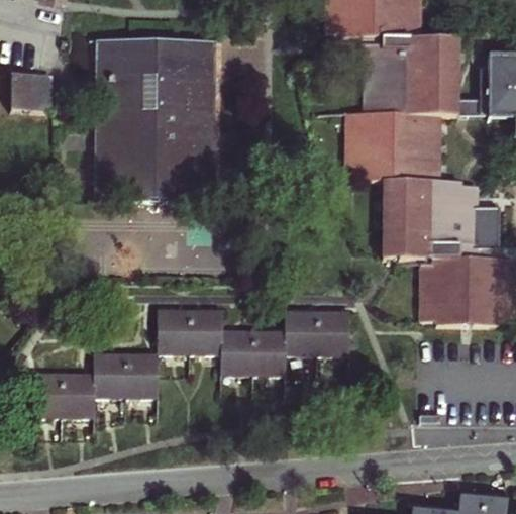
[(440,116),(456,116),(457,99),(458,38),(420,37),(420,0),(325,0),(325,32),(340,32),(340,36),(364,37),(363,113),(440,116)]
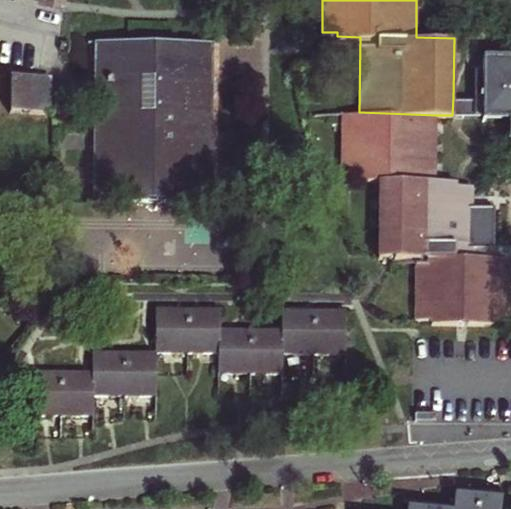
[(211,41),(97,40),(96,197),(209,199),(211,41)]
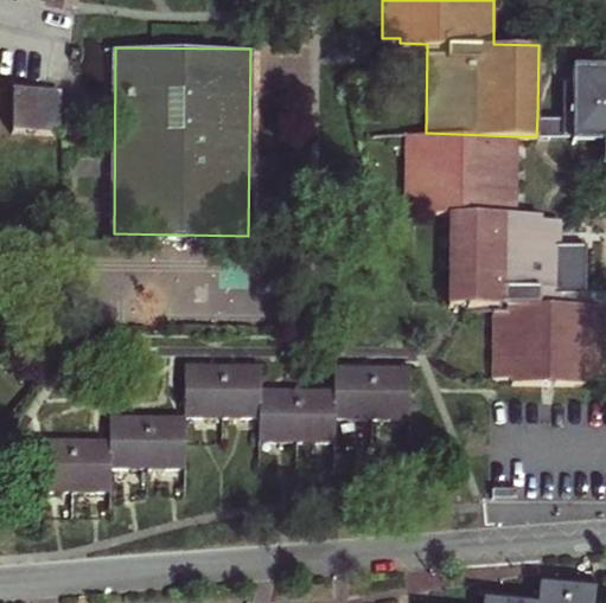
[(605,66),(575,66),(574,116),(537,116),(536,136),(605,136),(605,66)]
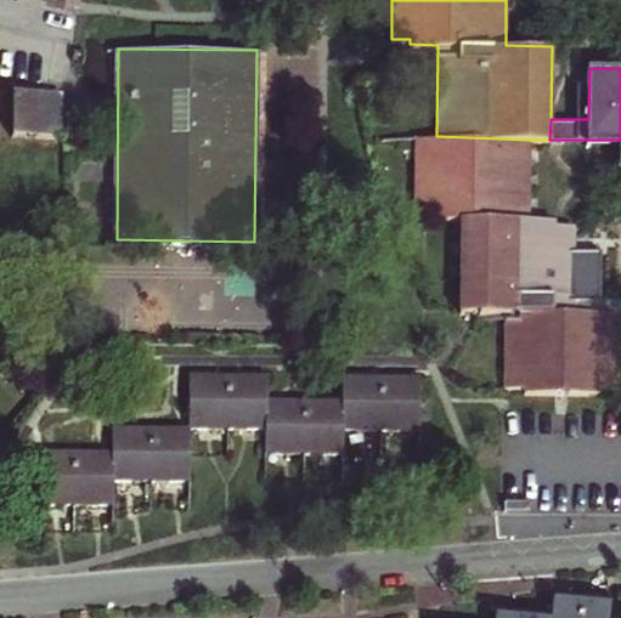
[(11,129),(35,129),(35,90),(11,90),(11,129)]
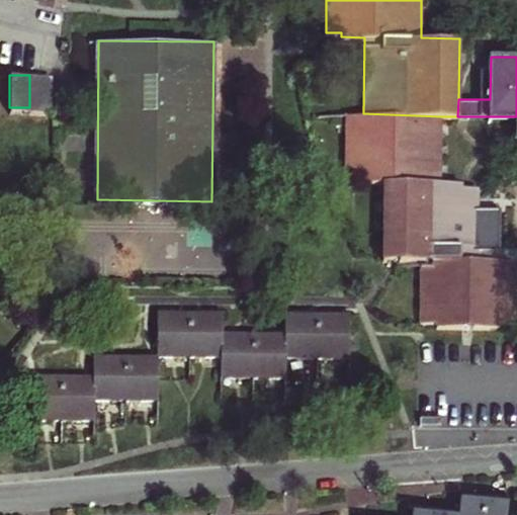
[(29,107),(29,110),(49,110),(50,75),(29,75),(29,107)]
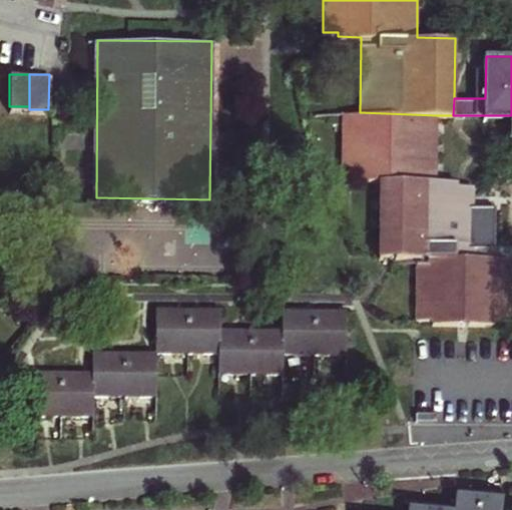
[(360,112),(344,112),(343,175),(359,175),(359,179),(380,179),(380,257),(418,258),(418,318),(432,318),(432,322),(495,324),(495,319),(510,319),(511,259),(511,242),(496,243),(496,202),(473,202),(474,182),(458,182),(458,178),(436,177),(437,115),(360,112)]
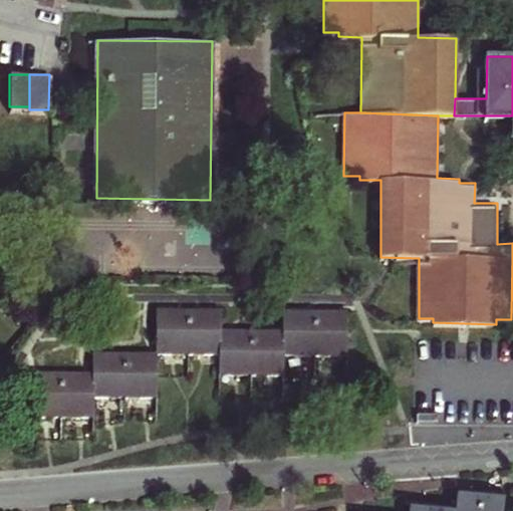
[(347,310),(316,310),(284,309),(283,330),(220,330),(219,309),(157,308),(156,352),(170,352),(198,352),(220,352),(220,372),(233,372),(268,372),(282,372),(283,352),(295,352),(330,352),(346,353),(347,310)]
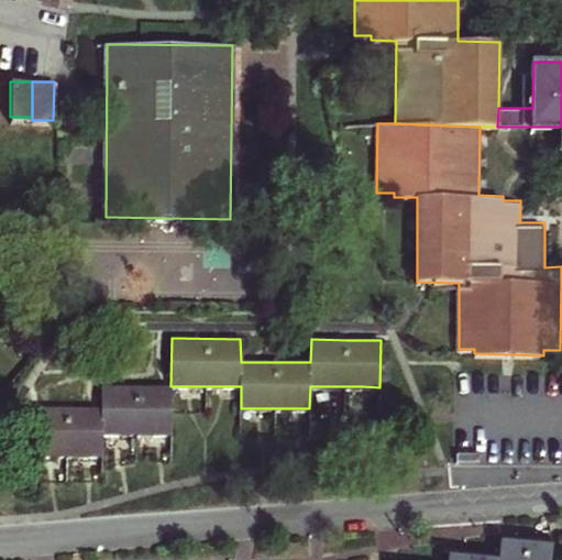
[(118,431),(136,431),(152,432),(171,432),(171,386),(102,385),(102,406),(32,406),(31,453),(46,454),(80,454),(101,454),(102,431),(118,431)]
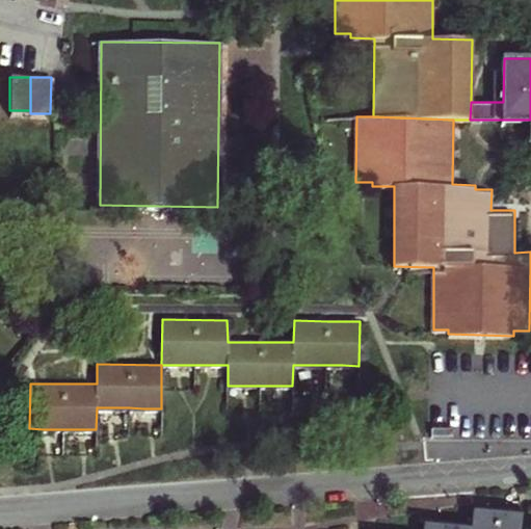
[(519,528),(521,513),(508,512),(484,510),(473,509),(471,528),(458,527),(435,525),(424,524),(423,528),(519,528)]
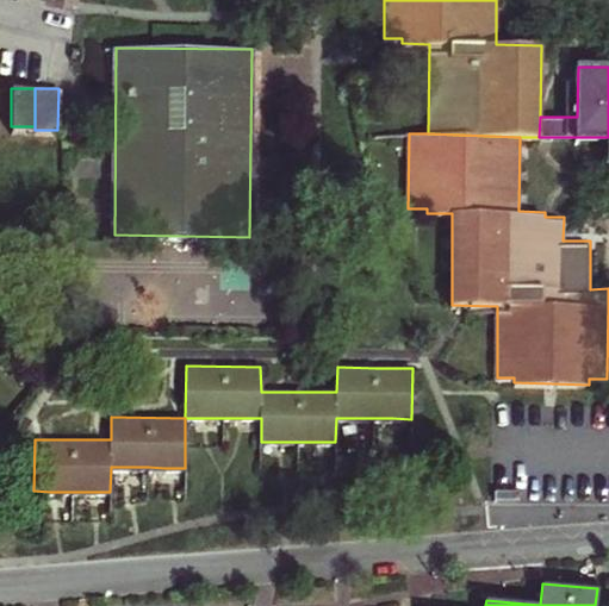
All buildings are outlined.
